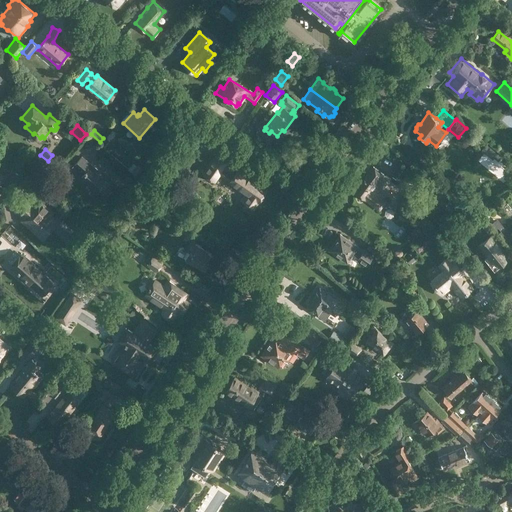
[(7,177),(4,174),(12,165),(0,154),(0,187),(1,186),(0,185),(7,177)]
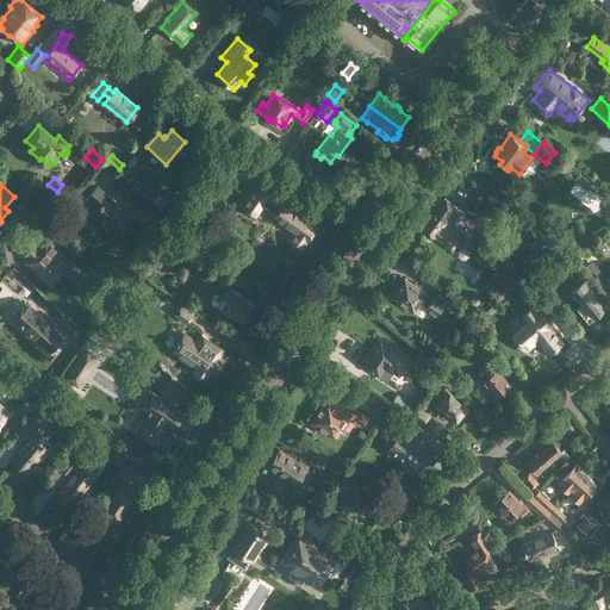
[(260,185),(259,185),(241,209),(256,219),(263,209),(291,230),(285,238),(302,251),(319,226),(313,222),(315,218),(298,206),(296,210),(260,185)]
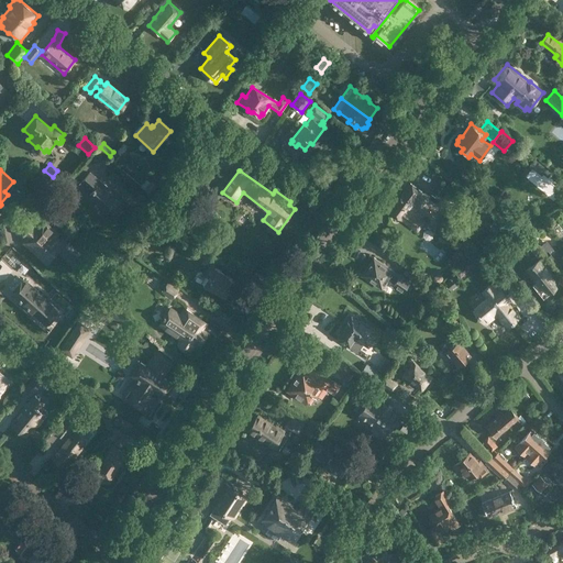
[(107,187),(89,172),(80,181),(91,191),(88,195),(101,207),(100,209),(111,218),(123,203),(106,188),(107,187)]
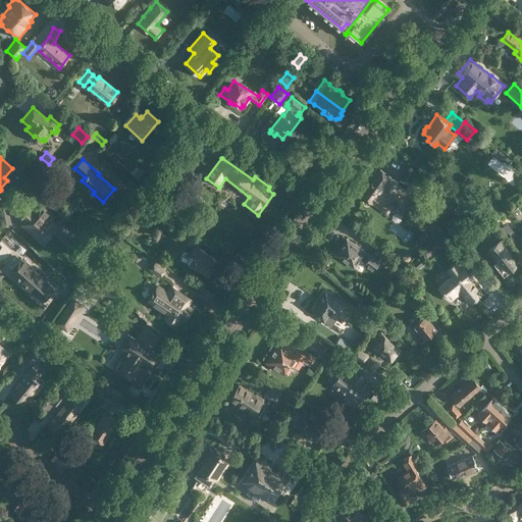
[(140,180),(147,171),(141,166),(134,176),(140,180)]
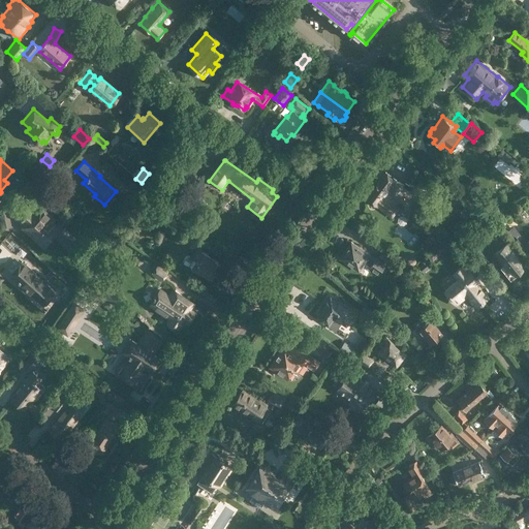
[(364,197),(385,214),(394,203),(384,195),(387,190),(392,192),(400,182),(384,170),(376,181),(375,180),(370,186),(372,187),(364,197)]
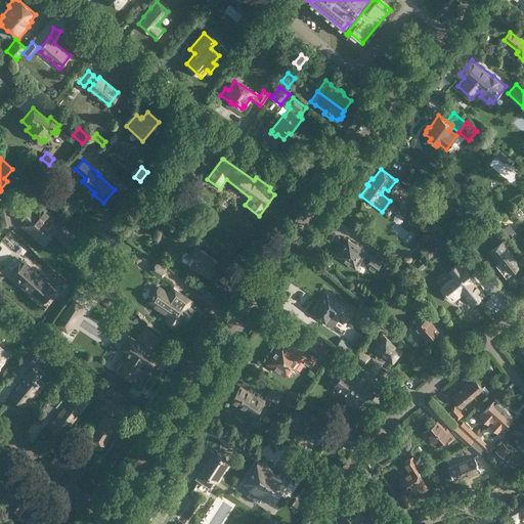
[(418,176),(409,186),(419,194),(427,183),(418,176)]
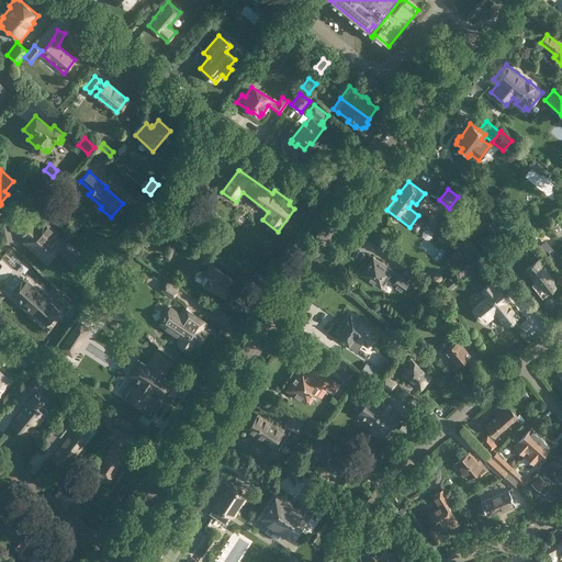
[(175,222),(182,210),(168,201),(160,212),(175,222)]
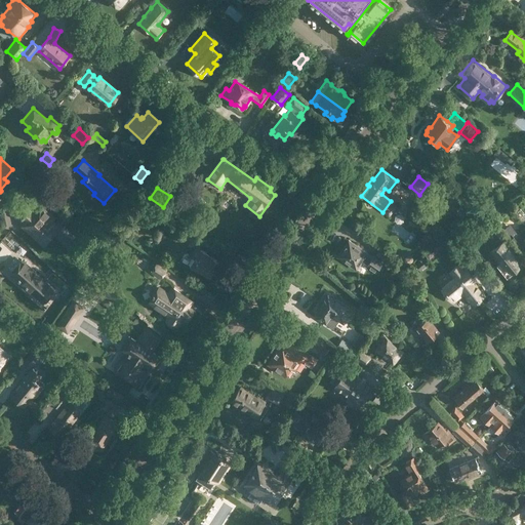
[(472,203),(452,188),(441,202),(449,208),(452,204),(463,213),(472,203)]
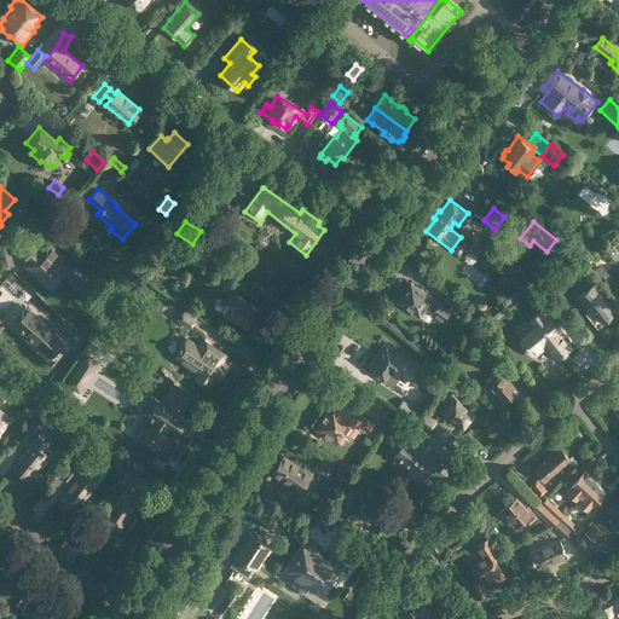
[(509,252),(519,238),(507,229),(497,242),(509,252)]
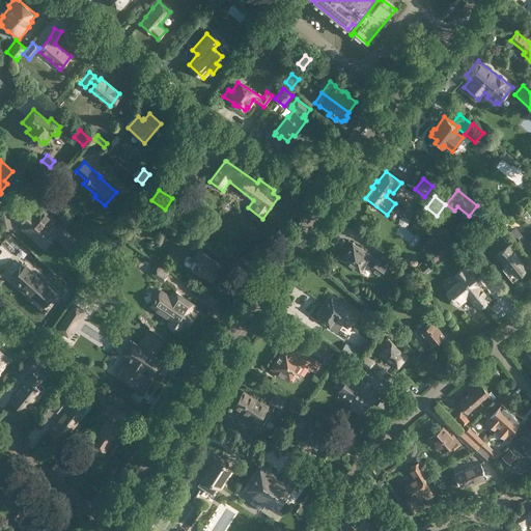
[(53,197),(47,203),(51,207),(57,200),(53,197)]
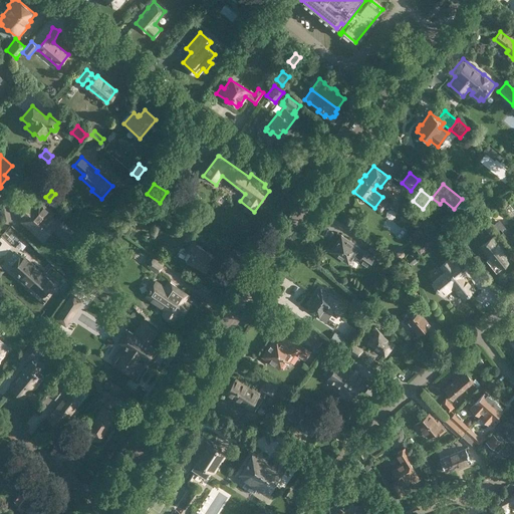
[(24,198),(15,209),(25,218),(23,221),(44,240),(55,227),(51,224),(54,220),(49,216),(51,214),(39,204),(35,207),(24,198)]
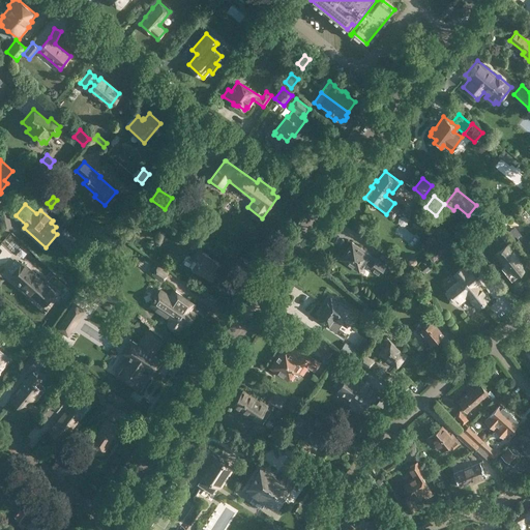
[(503,224),(507,219),(503,214),(498,217),(503,224)]
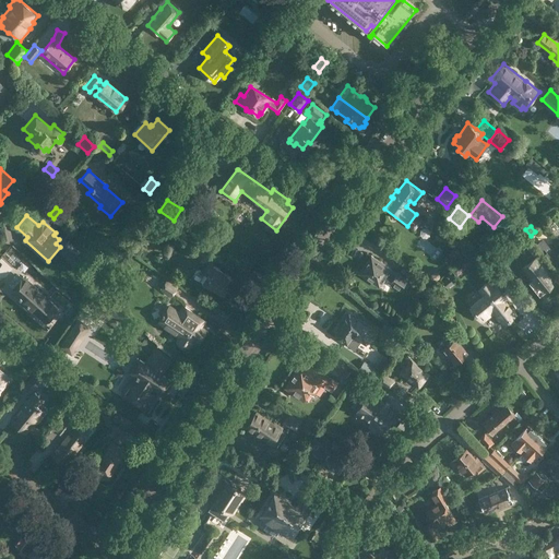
[(518,236),(531,252),(537,247),(524,230),(518,236)]
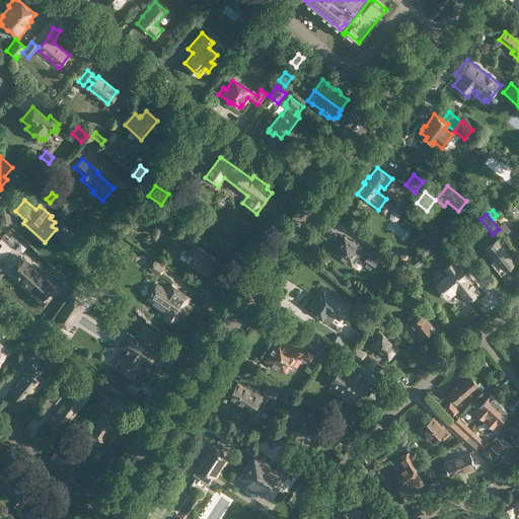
[(99,235),(106,241),(113,233),(105,227),(99,235)]
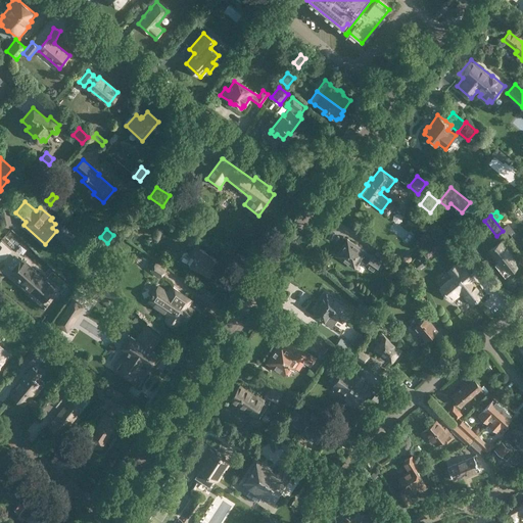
[(202,236),(191,229),(186,236),(197,244),(202,236)]
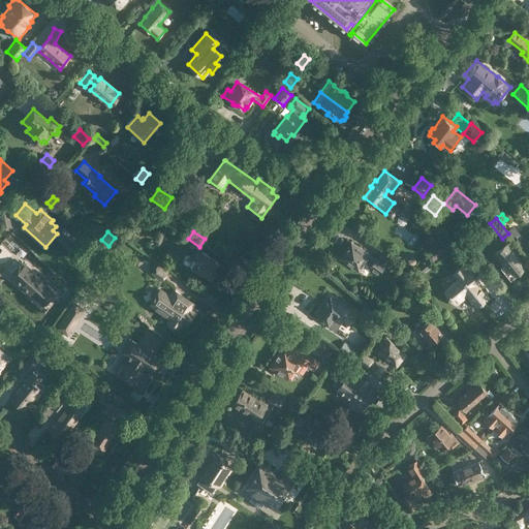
[(522,236),(516,240),(519,245),(525,240),(522,236)]
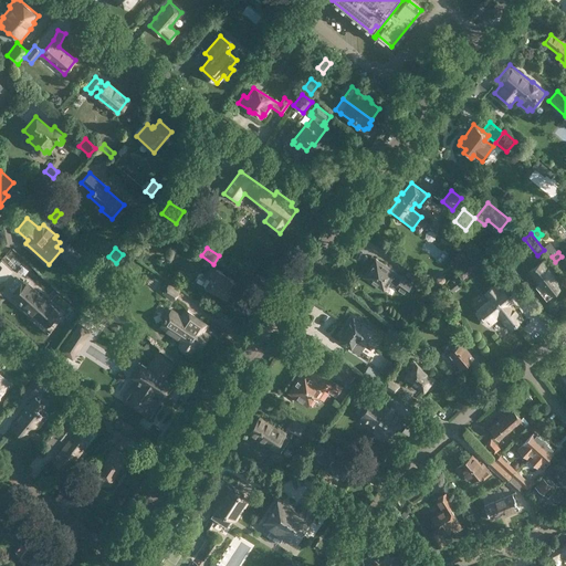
[(412,283),(376,258),(363,276),(384,291),(389,282),(405,293),(412,283)]
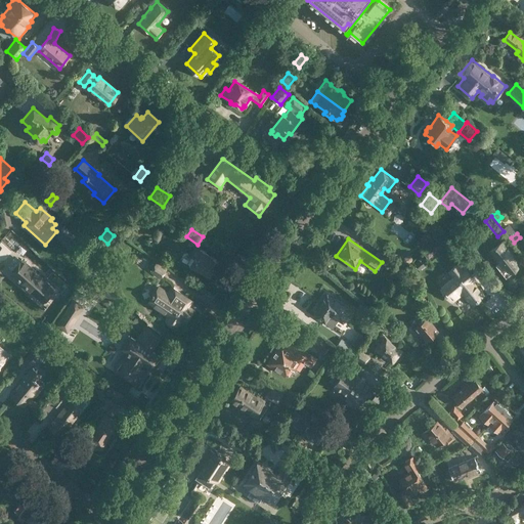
[(522,263),(504,238),(487,252),(497,264),(495,265),(506,277),(512,272),(511,271),(522,263)]
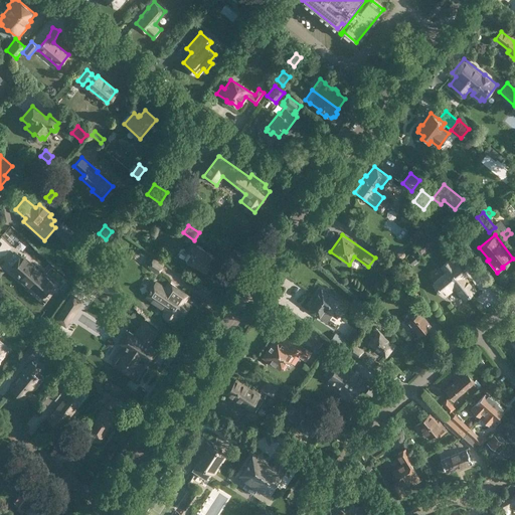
[(186,251),(190,253),(185,262),(193,267),(194,265),(206,273),(211,265),(213,266),(218,260),(192,242),(186,251)]
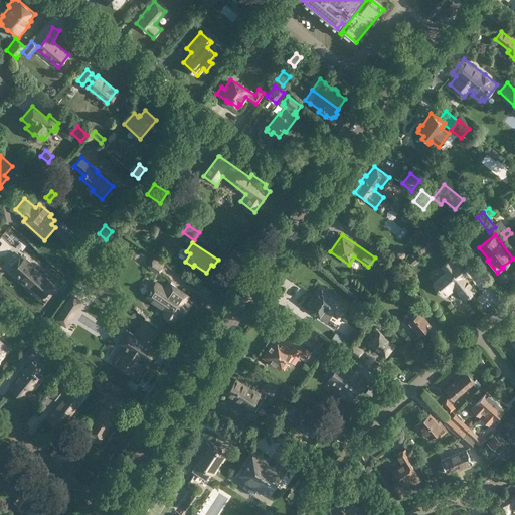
[(373,242),(369,249),(377,254),(381,248),(373,242)]
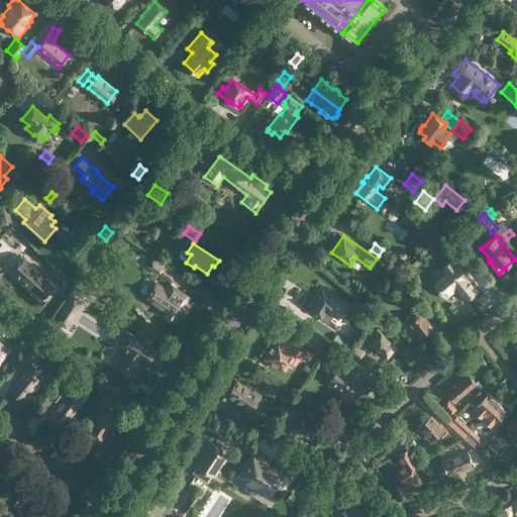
[(452,249),(457,256),(462,253),(456,246),(452,249)]
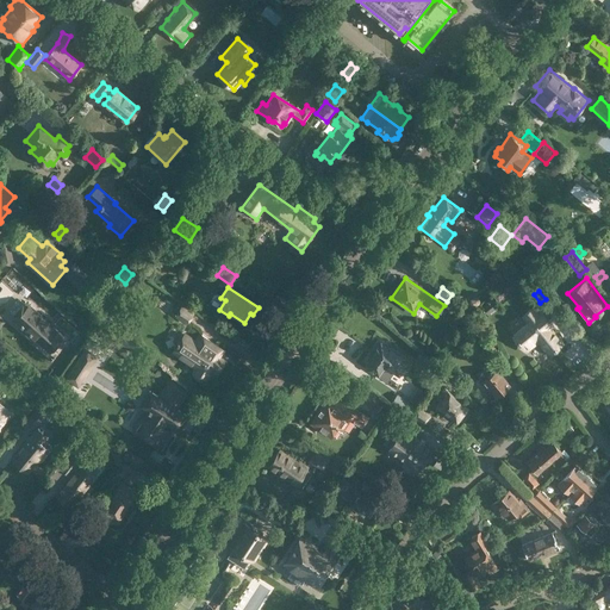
[(11,317),(50,353),(66,335),(26,299),(11,317)]
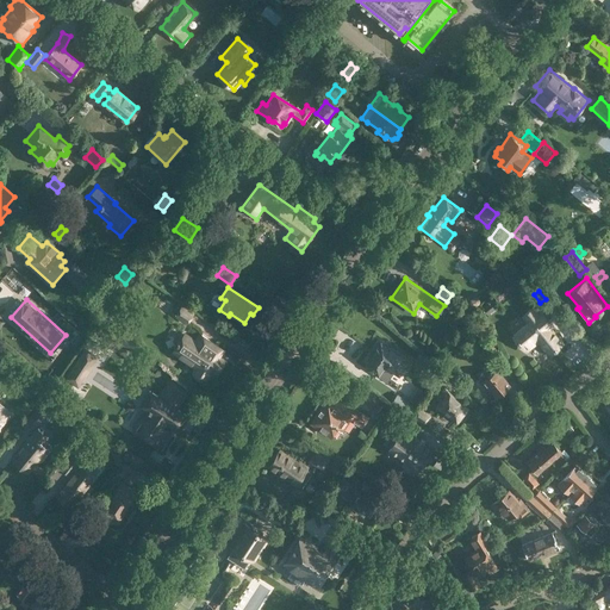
[(182,304),(174,316),(186,324),(194,312),(182,304)]
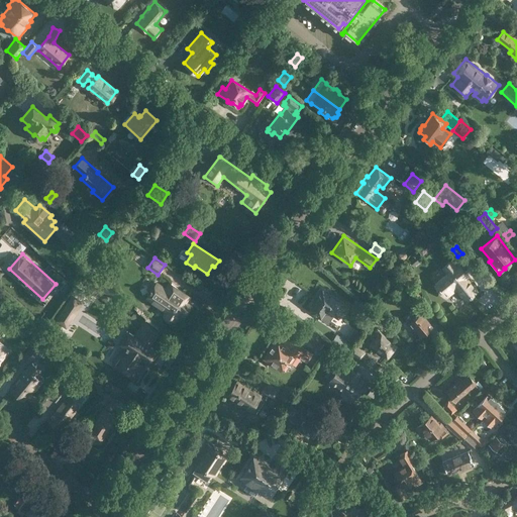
[(456,263),(452,259),(441,267),(446,273),(433,284),(445,299),(456,290),(464,301),(478,290),(468,277),(470,275),(458,262),(456,263)]
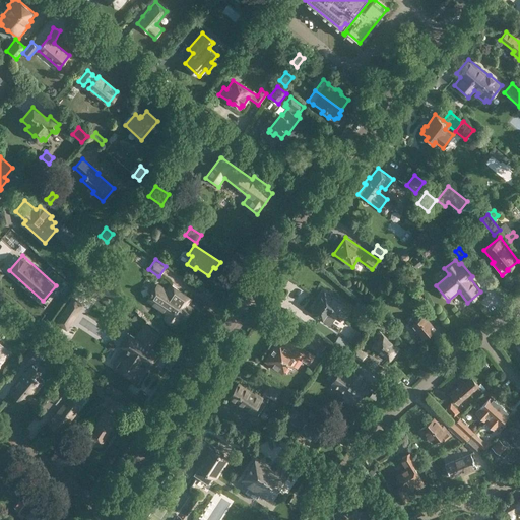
[(47,276),(62,289),(67,283),(53,270),(47,276)]
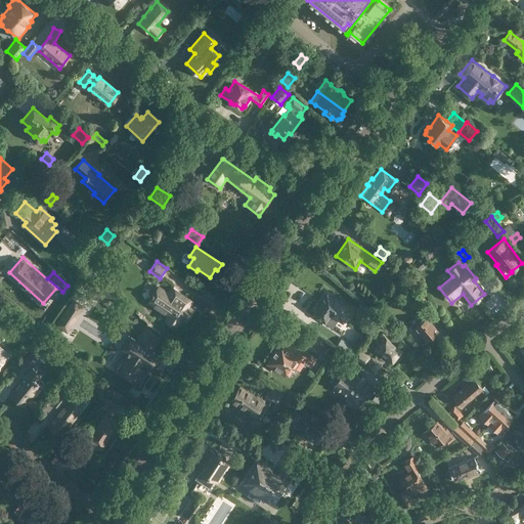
[(404,281),(412,290),(421,282),(413,273),(404,281)]
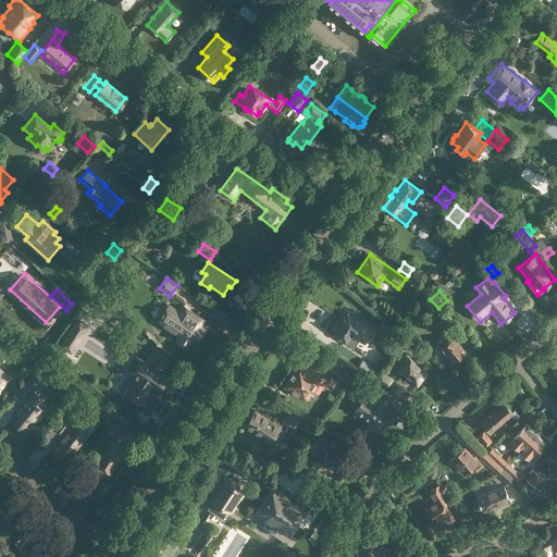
[(187,344),(188,343),(192,337),(195,339),(202,329),(196,324),(200,318),(182,306),(177,312),(168,306),(157,321),(177,335),(176,336),(176,337),(176,338),(176,339),(176,341),(176,342),(176,343),(177,343),(177,344),(178,345),(180,345),(181,346),(182,346),(183,346),(184,346),(185,345),(186,345),(187,345),(187,344)]
